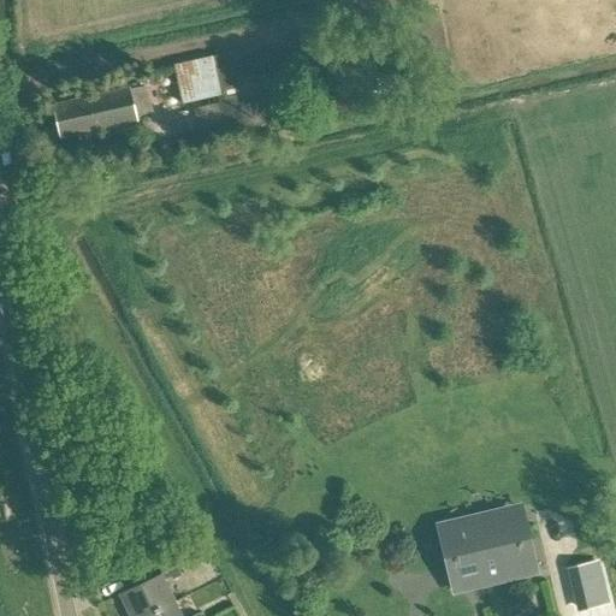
[(284,49),(237,61),(242,81),(289,69),(284,49)]
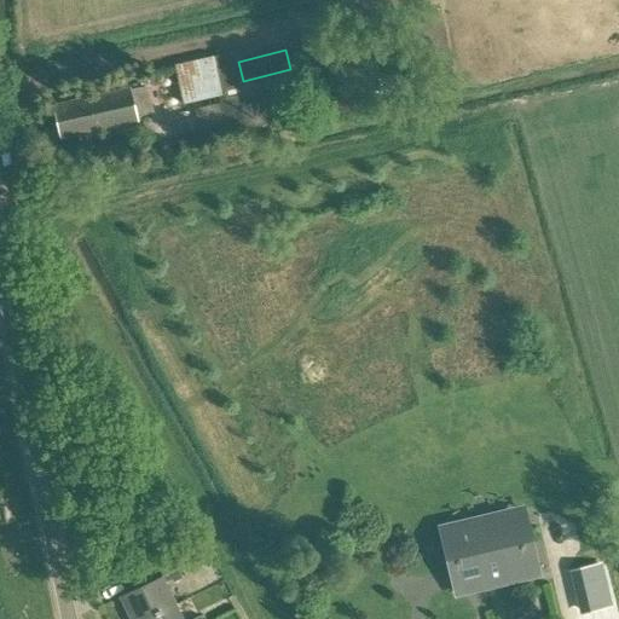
[(213,58),(175,67),(184,105),(221,97),(213,58)]
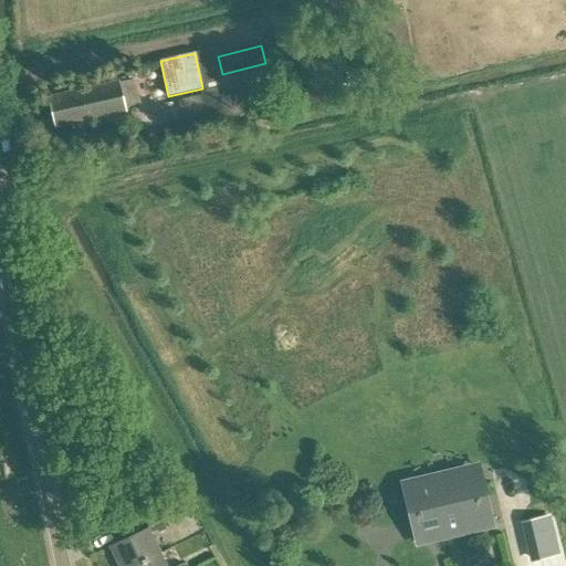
[(118,83),(48,98),(54,128),(125,112),(118,83)]
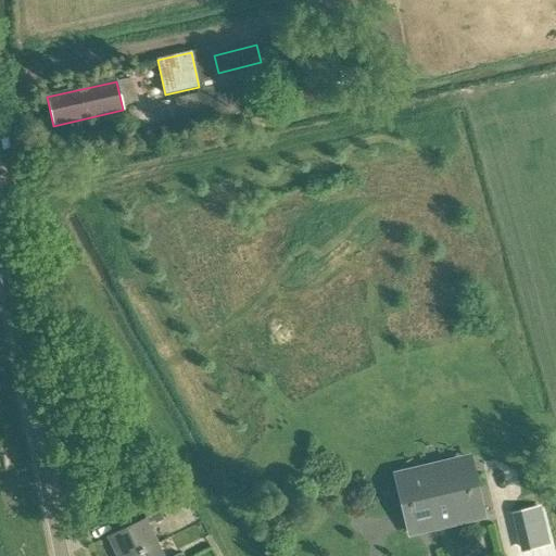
[(409,536),(487,519),(472,460),(396,478),(409,536)]
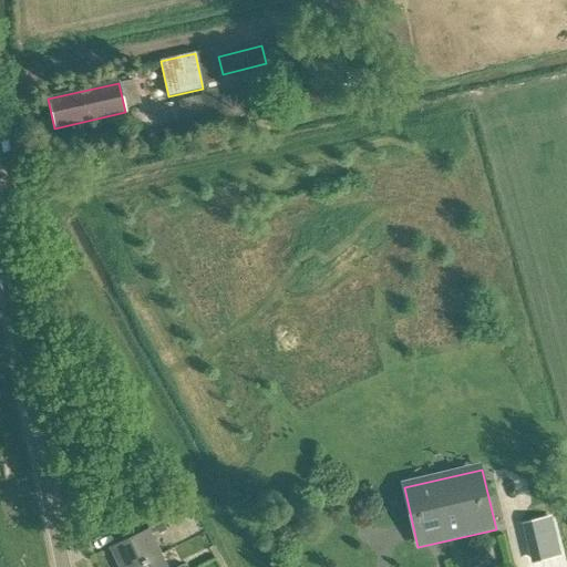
[(156,512),(163,523),(110,548),(117,566),(135,566),(160,556),(151,536),(156,533),(157,535),(166,532),(191,519),(182,500),(156,512)]
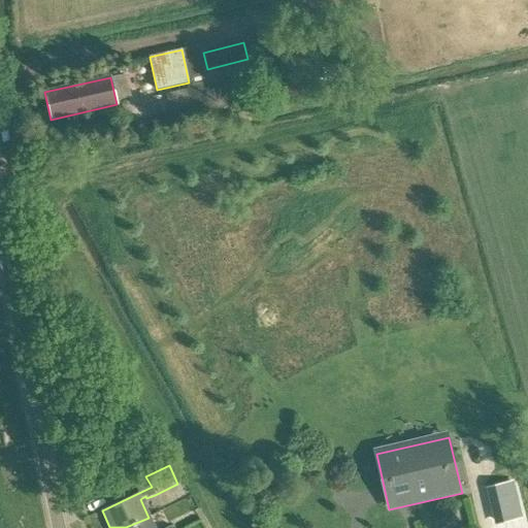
[(154,527),(149,518),(126,527),(170,527),(167,527),(154,527)]
